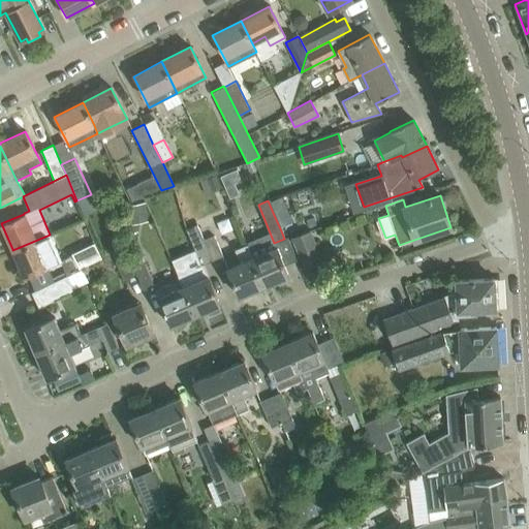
[(146,203),(127,206),(131,223),(149,220),(146,203)]
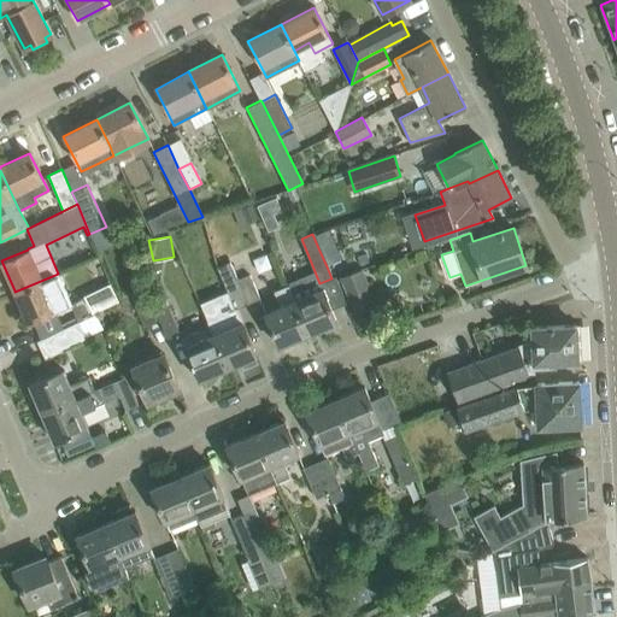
[(334,245),(319,251),(327,266),(341,260),(334,245)]
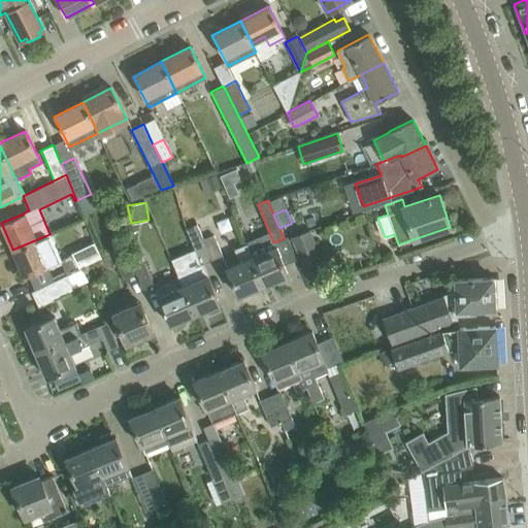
[(201,265),(211,260),(203,239),(196,223),(185,228),(201,265)]
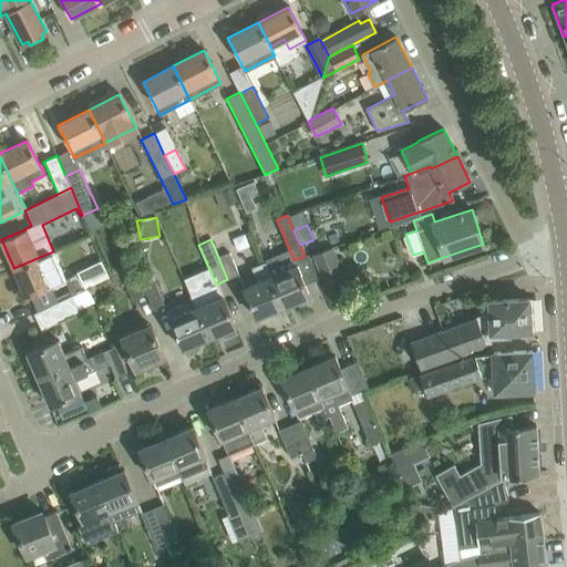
[(315,254),(327,285),(342,279),(331,247),(315,254)]
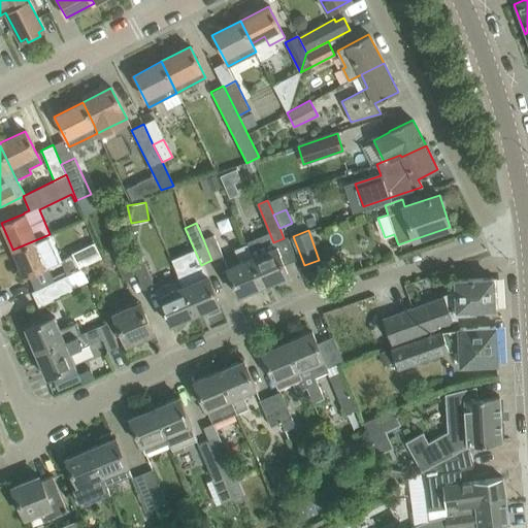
[(25,277),(61,261),(50,234),(12,250),(25,277)]
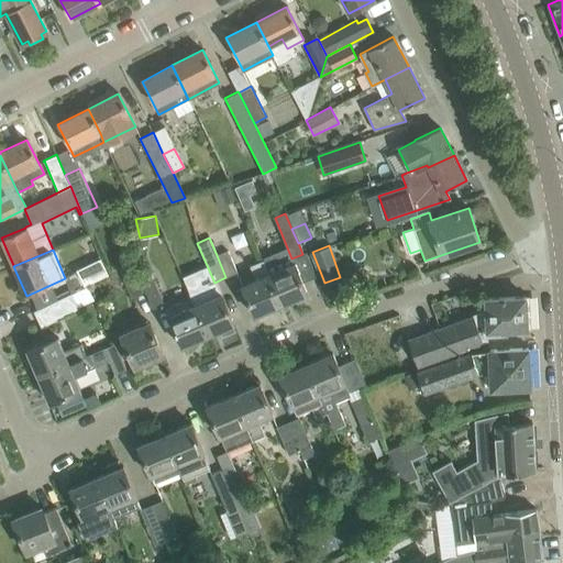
[(238,273),(234,265),(228,251),(217,255),(225,277),(238,273)]
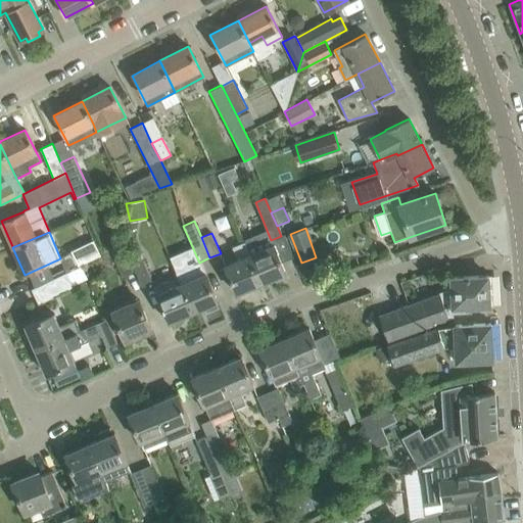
[(231,246),(237,259),(224,265),(236,293),(260,283),(248,254),(243,242),(231,246)]
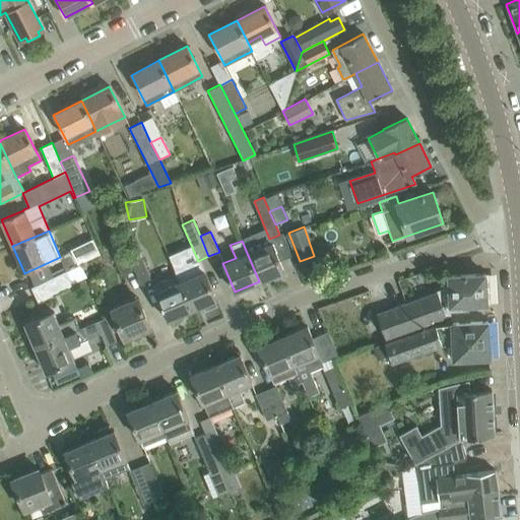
[(95,242),(72,253),(77,264),(101,253),(95,242)]
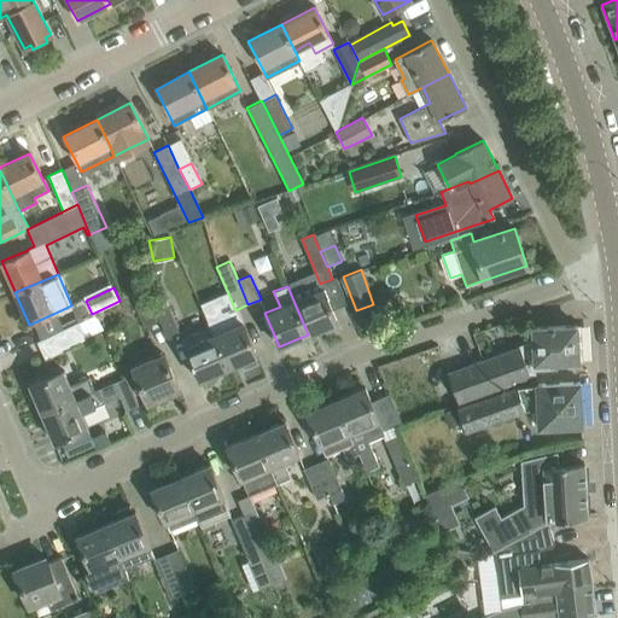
[(333,324),(337,322),(322,289),(293,301),(308,334),(322,328),(324,331),(326,332),(334,328),(334,326),(333,324)]
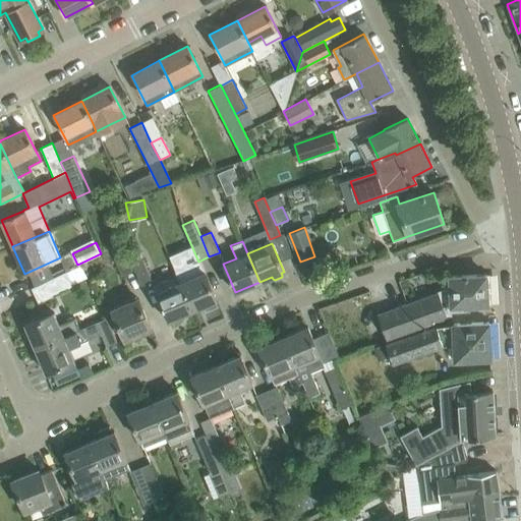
[(121,276),(133,271),(129,262),(123,246),(111,251),(121,276)]
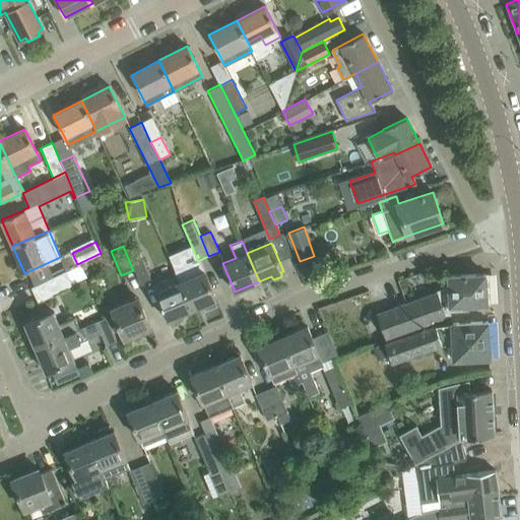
[(129,261),(133,270),(140,285),(151,280),(140,256),(129,261)]
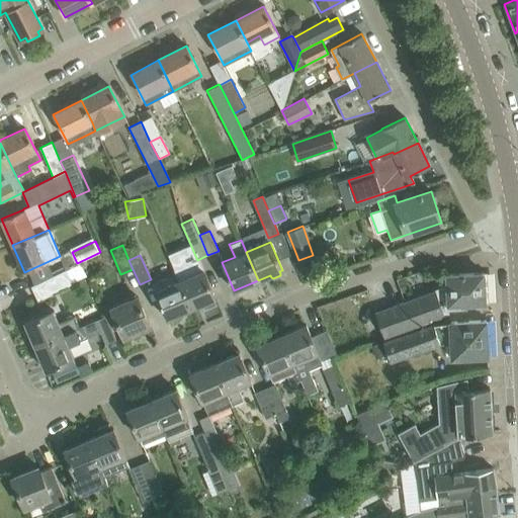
[(73,284),(66,269),(30,286),(37,300),(73,284)]
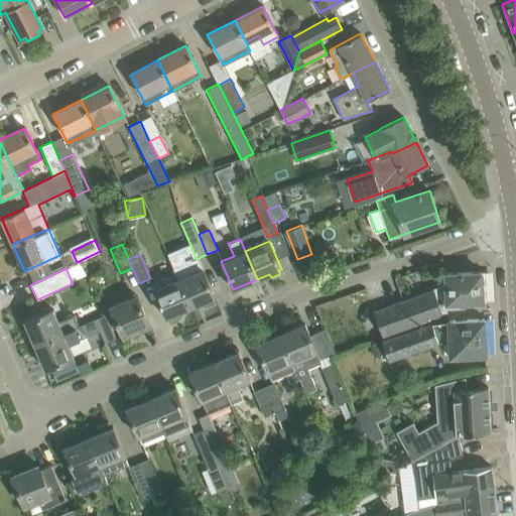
[(213,298),(215,297),(203,269),(188,275),(185,268),(175,272),(190,307),(202,302),(204,307),(215,303),(213,298)]
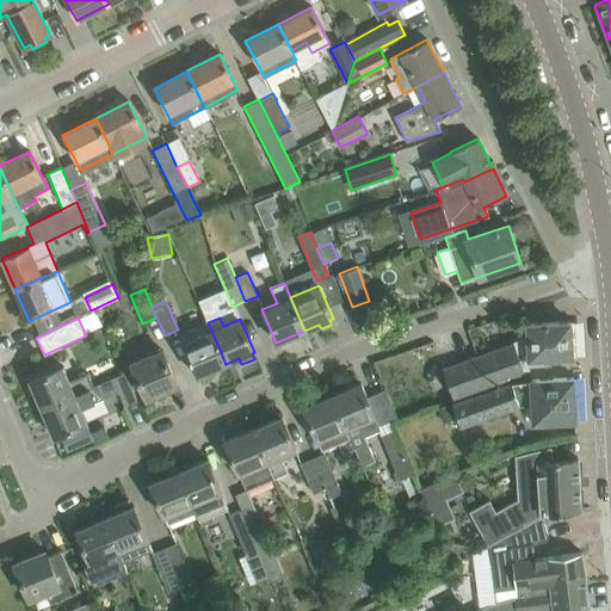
[(550,358),(572,357),(569,321),(548,322),(550,358)]
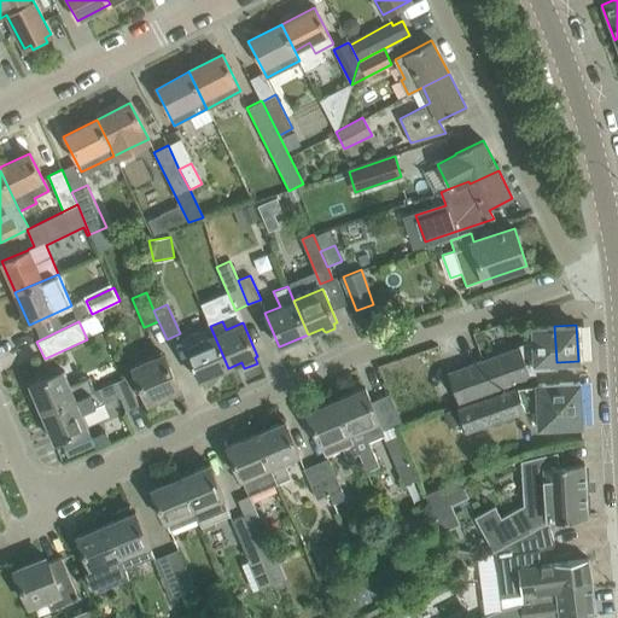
[(199,380),(228,368),(210,326),(181,339),(199,380)]
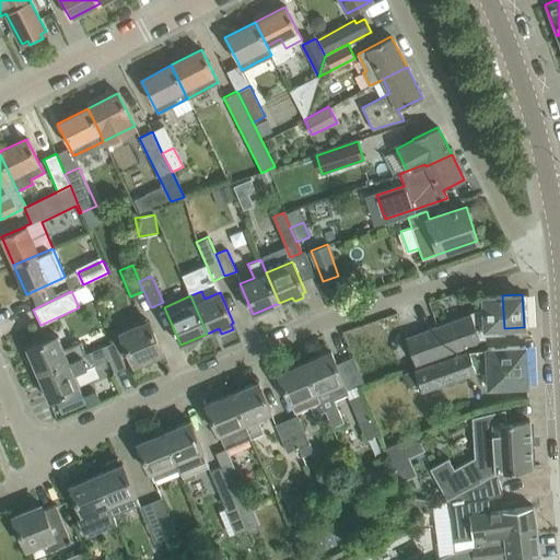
[(406,338),(416,366),(501,337),(501,331),(504,331),(504,328),(502,295),(482,296),(482,307),(470,313),(470,314),(406,338)]
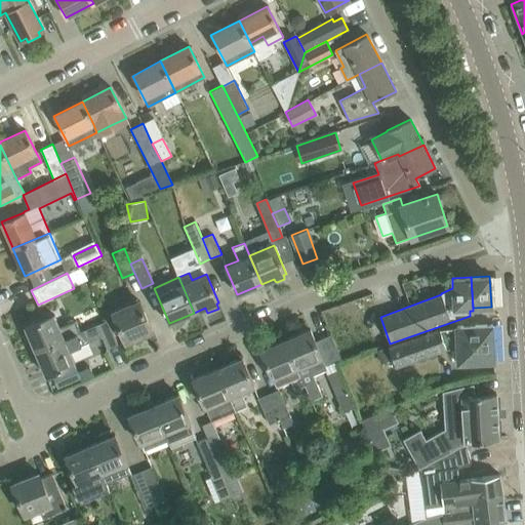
[(113,313),(125,341),(152,330),(139,301),(113,313)]
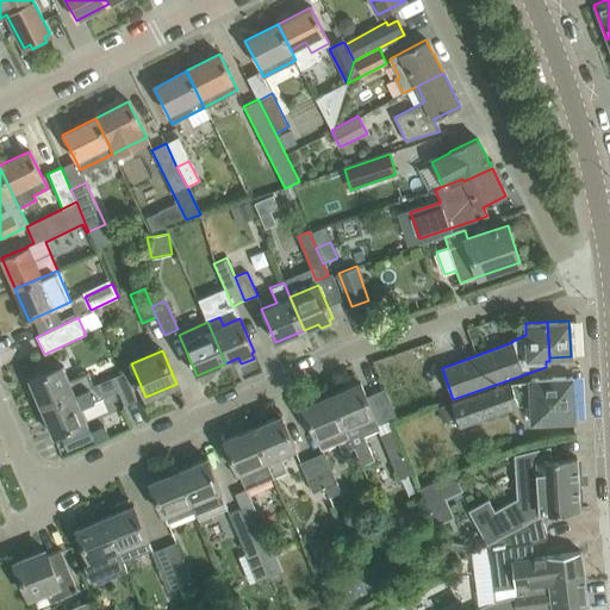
[(29,380),(42,408),(98,384),(98,383),(92,385),(87,373),(69,381),(62,365),(29,380)]
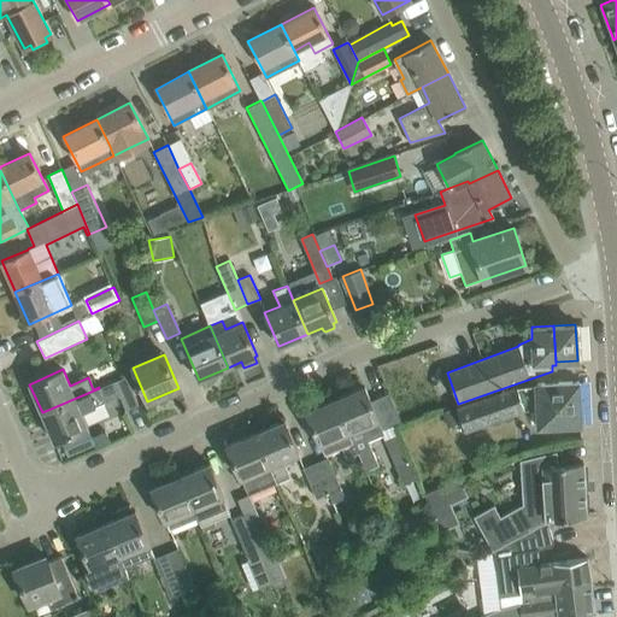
[(538,427),(581,424),(579,381),(553,382),(552,371),(458,404),(459,406),(457,407),(465,432),(527,410),(536,410),(538,427)]
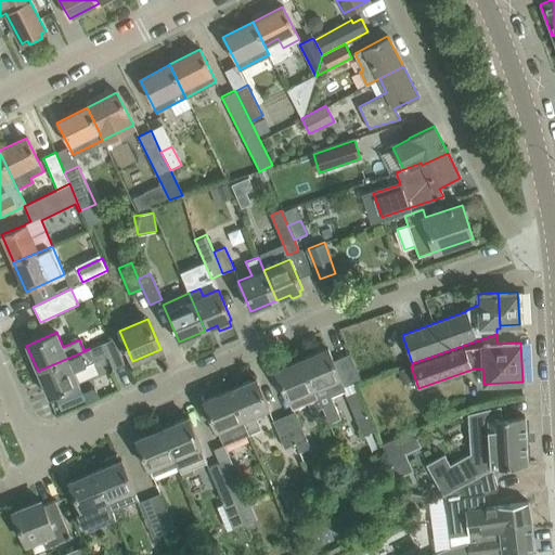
[(114,339),(102,344),(113,369),(125,364),(114,339)]
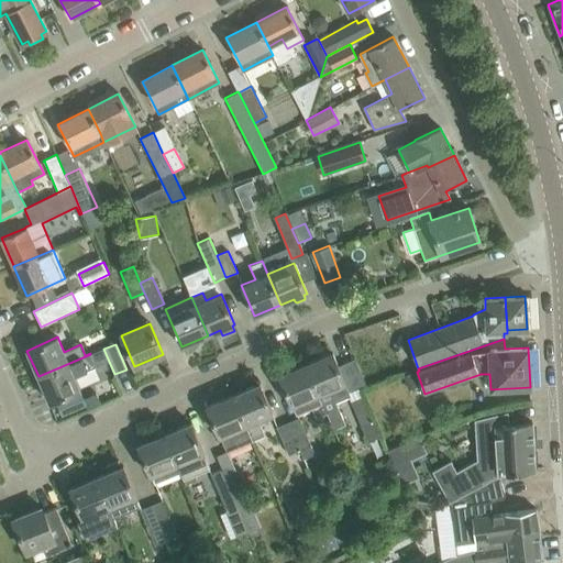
[(332,353),(306,364),(322,403),(328,415),(334,430),(346,424),(337,404),(351,397),(332,353)]
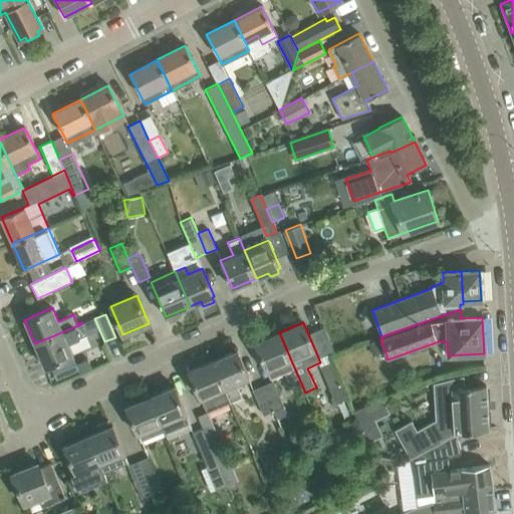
[(87,334),(82,323),(35,343),(45,367),(73,355),(67,343),(87,334)]
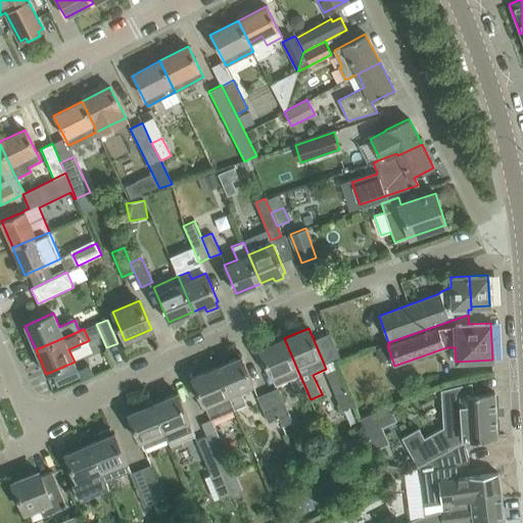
[(284,338),(275,342),(259,348),(275,384),(288,378),(293,390),(304,385),(299,374),(284,338)]
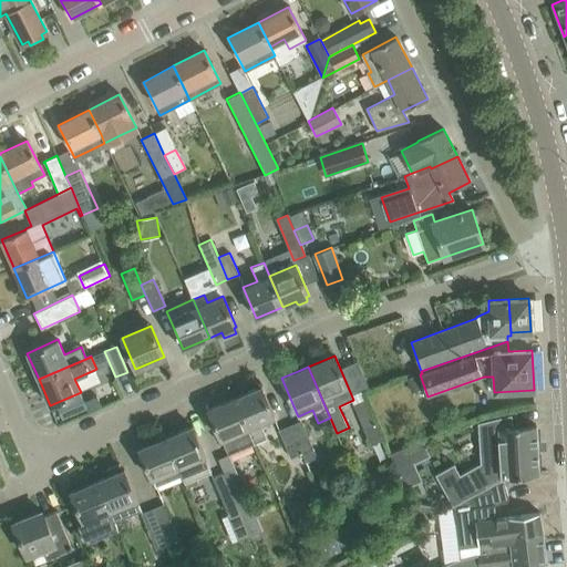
[(415,374),(406,378),(411,392),(421,389),(415,374)]
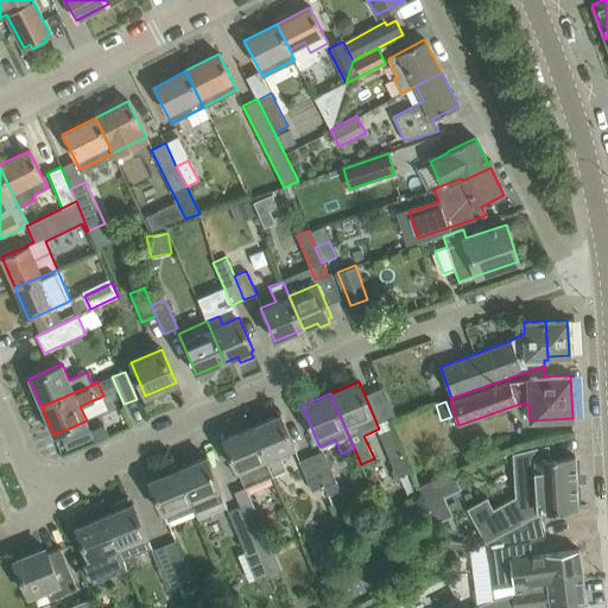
[(280,415),(252,426),(266,460),(273,477),(286,472),(279,454),(295,448),(280,415)]
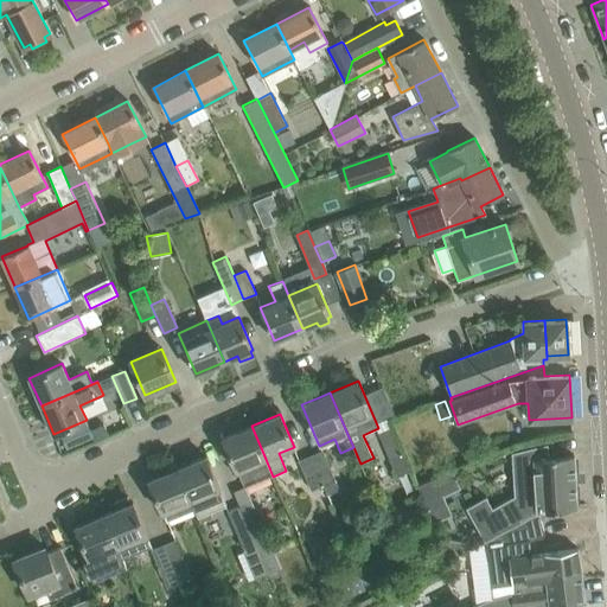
[(273,477),(266,459),(251,426),(223,438),(237,471),(246,489),(273,477)]
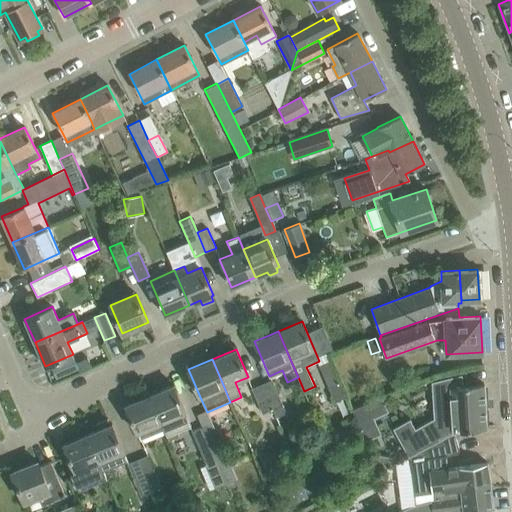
[(334,402),(344,397),(329,360),(318,364),(334,402)]
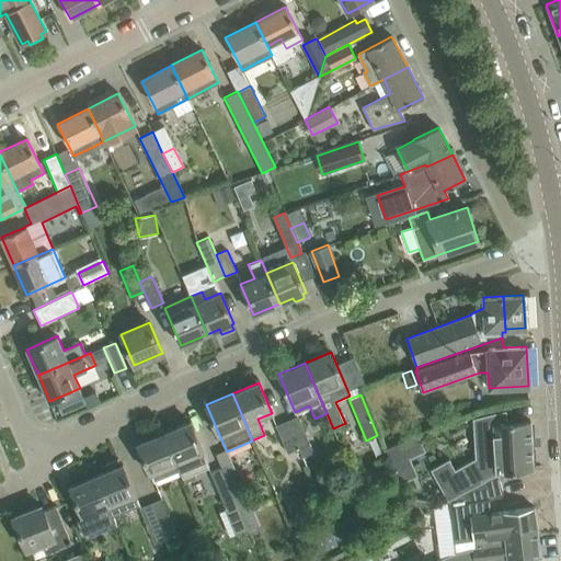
[(430,470),(448,503),(499,477),(497,473),(531,469),(529,421),(507,423),(505,410),(472,419),(474,455),(456,465),(453,458),(430,470)]
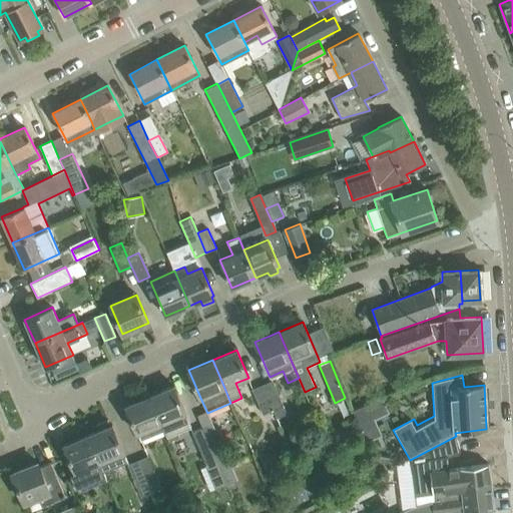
[(263,385),(274,412),(277,419),(288,415),(273,381),(263,385)]
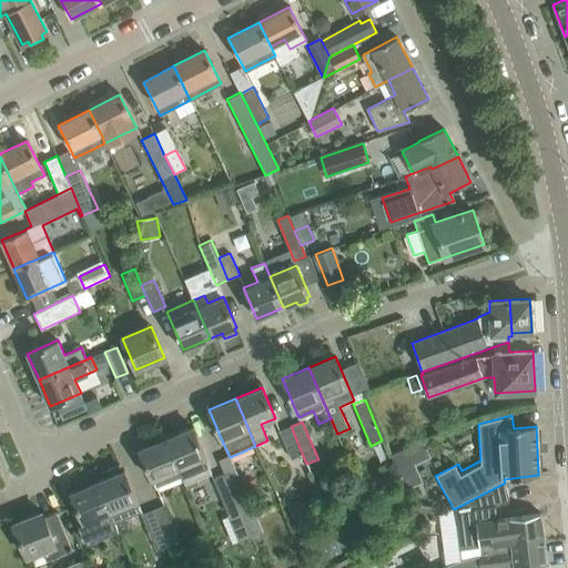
[(292,460),(303,456),(291,426),(280,432),(292,460)]
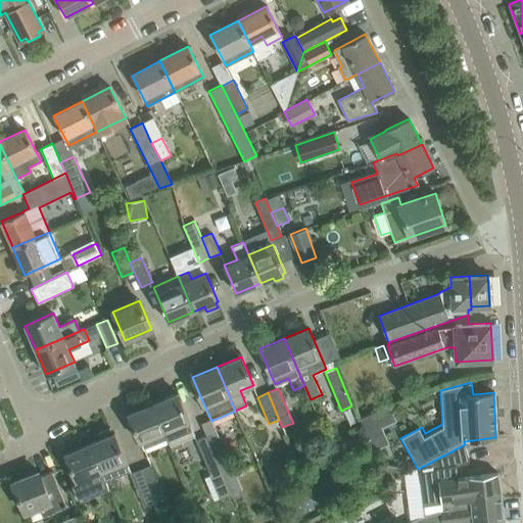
[(152,403),(168,439),(172,450),(183,445),(181,440),(194,435),(177,393),(152,403)]
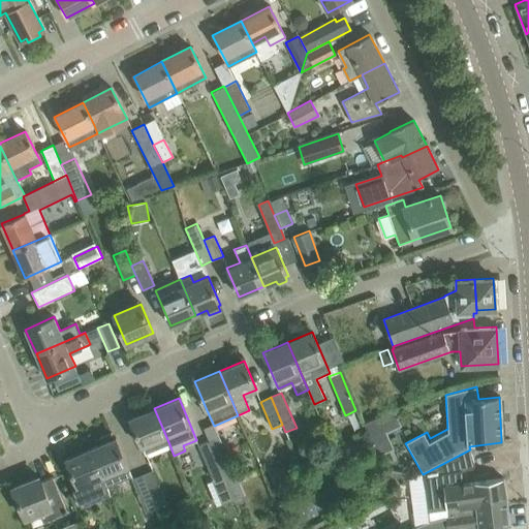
[(145,454),(169,444),(154,408),(129,418),(145,454)]
